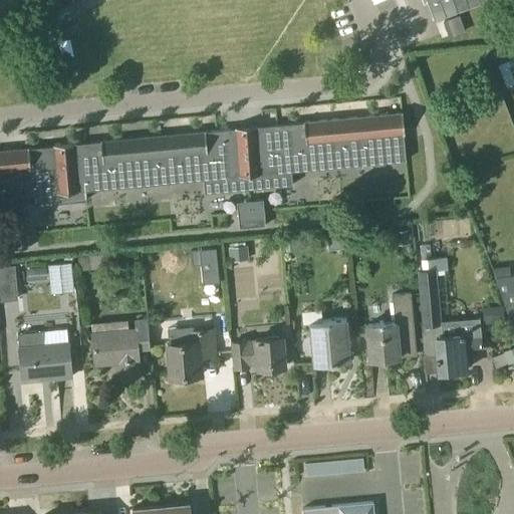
[(453,0),(458,11),(488,0),(453,0)]
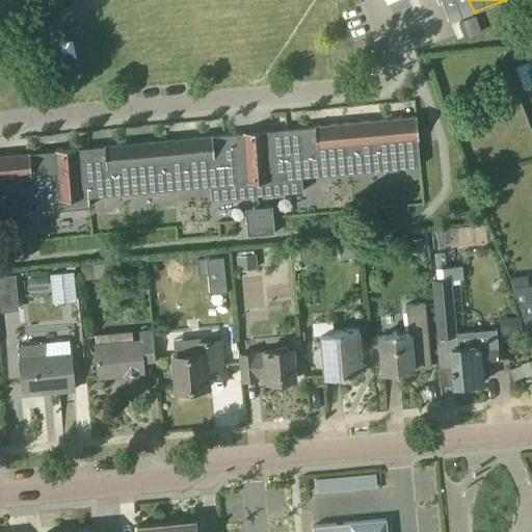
[(302,177),(420,166),(418,138),(419,138),(417,116),(310,127),(283,129),(265,131),(265,130),(262,130),(244,131),(244,133),(114,144),(87,148),(78,149),(77,148),(67,148),(56,149),(56,151),(0,155),(0,205),(34,203),(35,212),(61,210),(90,207),(89,197),(211,186),(212,200),(250,196),(303,191),(302,177)]
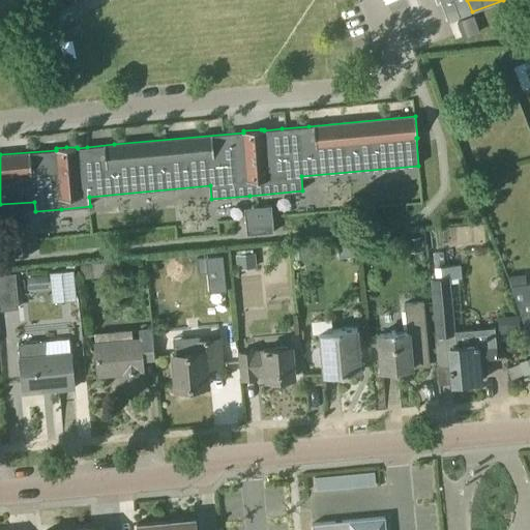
[(244,208),(245,219),(246,235),(273,233),(271,206),(244,208)]
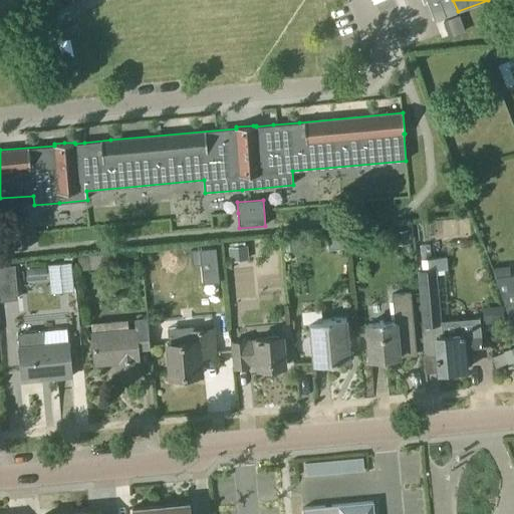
[(410,245),(409,230),(396,231),(397,245),(410,245)]
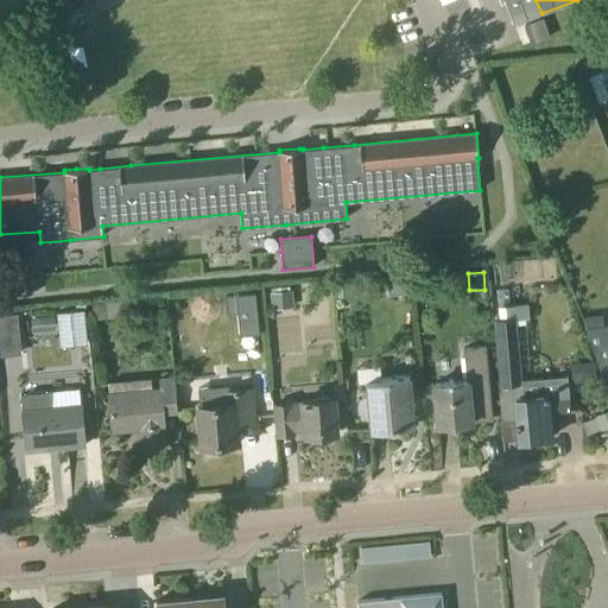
[(337,282),(339,298),(356,297),(355,280),(355,278),(337,279),(337,282)]
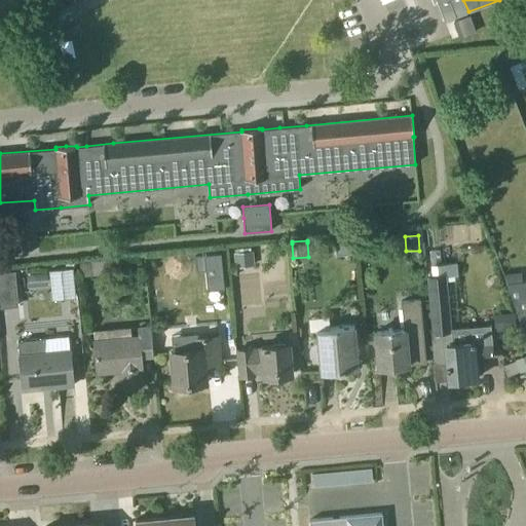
[(251,251),(236,253),(234,253),(235,267),(255,265),(254,251),(251,251)]
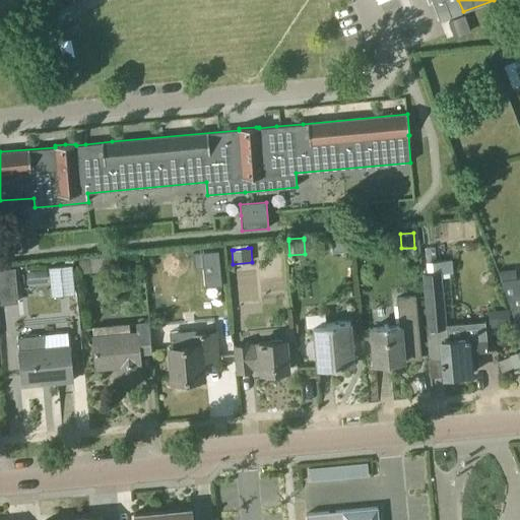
[(195,268),(203,268),(219,266),(218,250),(193,253),(195,268)]
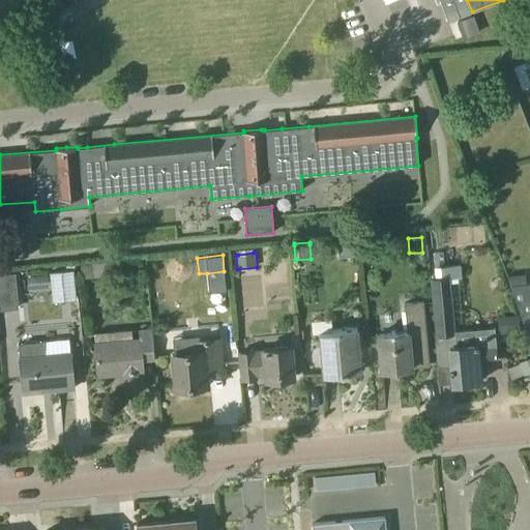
[(80,265),(82,278),(109,276),(108,262),(92,263),(93,264),(80,265)]
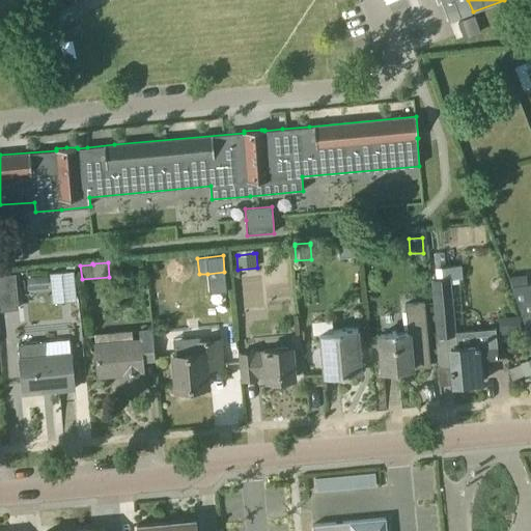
[(450,277),(451,279),(458,279),(463,279),(462,266),(445,267),(435,268),(435,278),(450,277)]
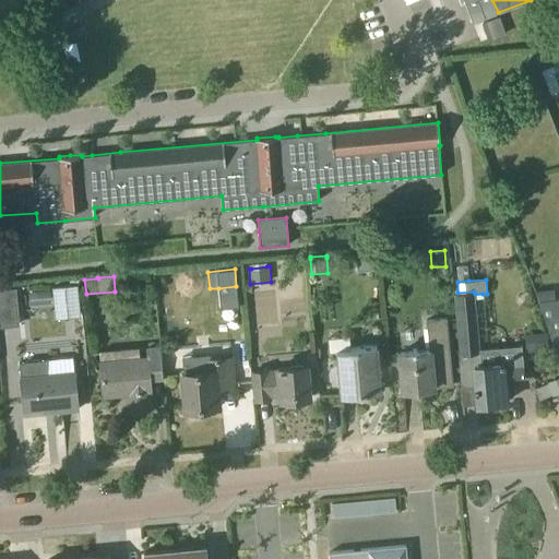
[(80,316),(76,285),(57,287),(52,287),(56,318),(80,316)]
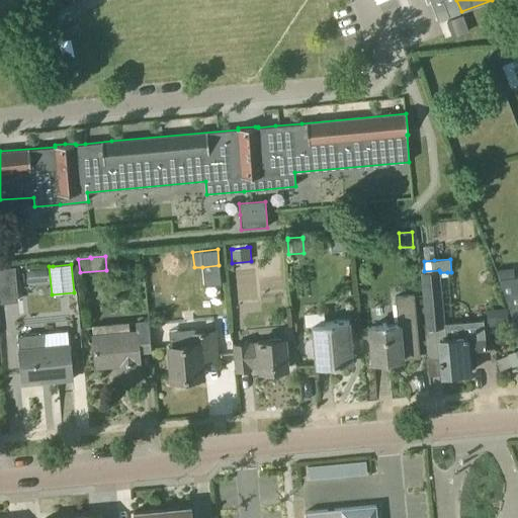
[(0,303),(17,301),(15,267),(0,267),(0,303)]
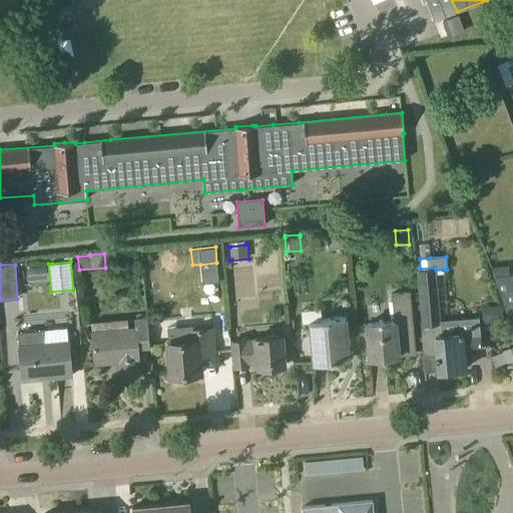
[(512,274),(494,277),(507,319),(512,317),(512,274)]
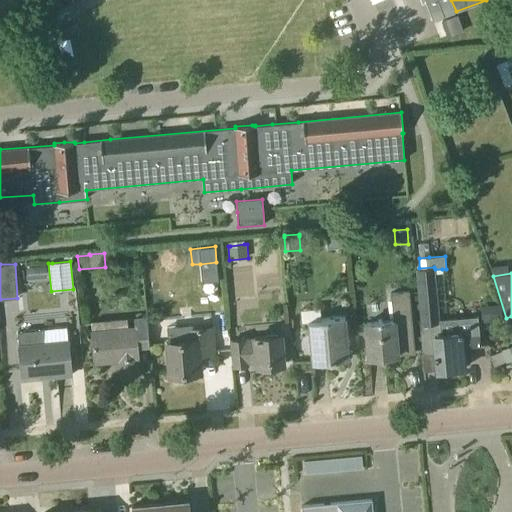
[(439,320),(436,279),(417,280),(421,324),(420,324),(423,355),(435,354),(435,358),(436,358),(438,370),(465,368),(464,347),(481,346),(479,332),(462,333),(462,332),(457,332),(456,318),(439,320)]
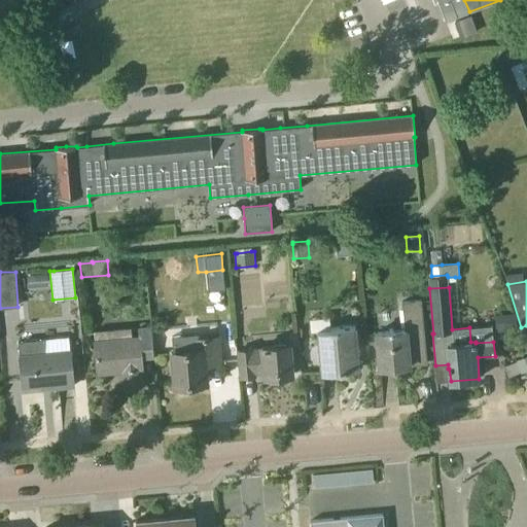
[(377,334),(380,367),(427,363),(421,300),(402,302),(405,330),(377,334)]
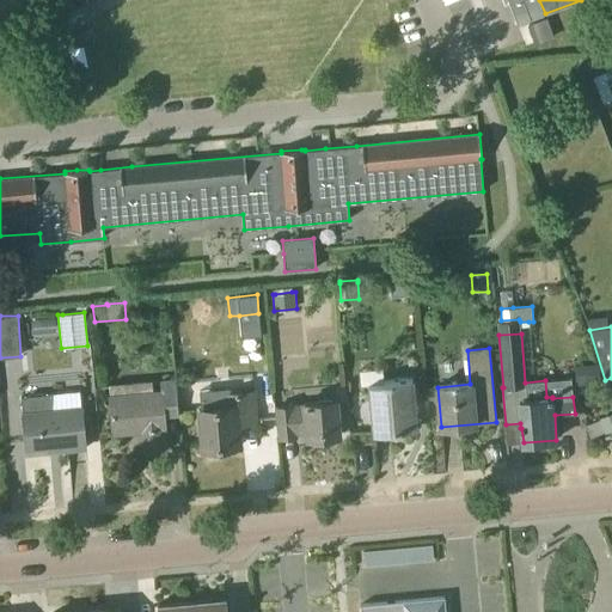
[(386,377),(416,374),(415,362),(385,363),(386,377)]
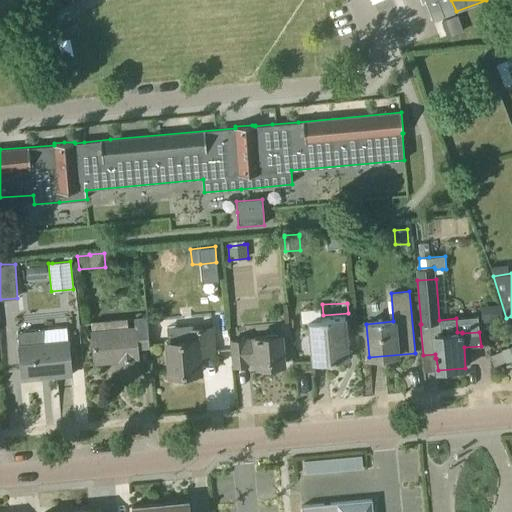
[(500,304),(484,306),(485,322),(501,321),(500,304)]
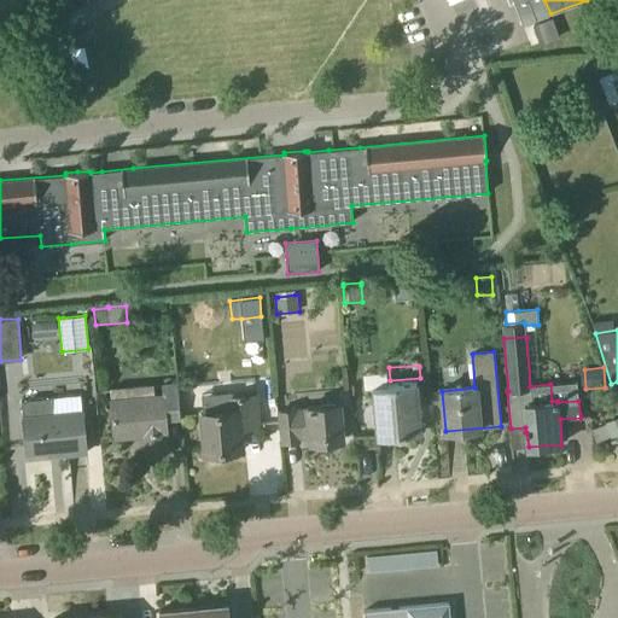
[(417,383),(388,385),(386,373),(363,375),(365,389),(372,388),(377,437),(406,435),(406,432),(419,431),(420,433),(421,433),(417,383)]
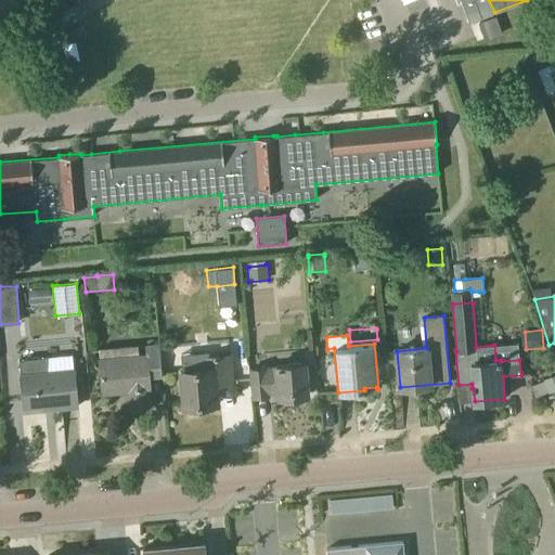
[(99,349),(100,360),(103,394),(128,391),(130,412),(150,410),(149,389),(151,389),(151,375),(163,375),(159,345),(145,346),(146,356),(139,357),(138,346),(99,349)]
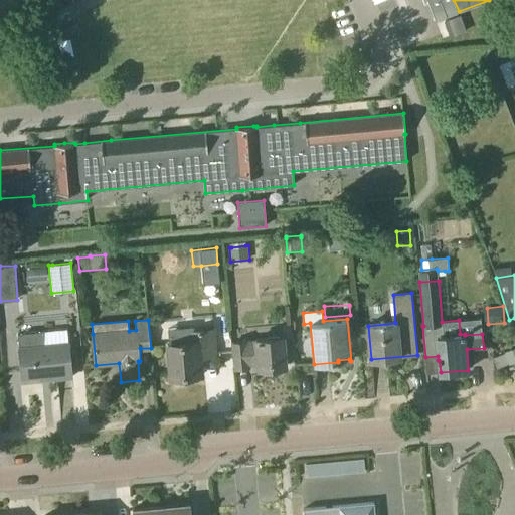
[(201,356),(215,355),(213,330),(192,332),(193,342),(168,344),(171,377),(175,377),(175,380),(184,379),(184,376),(202,374),(201,356)]
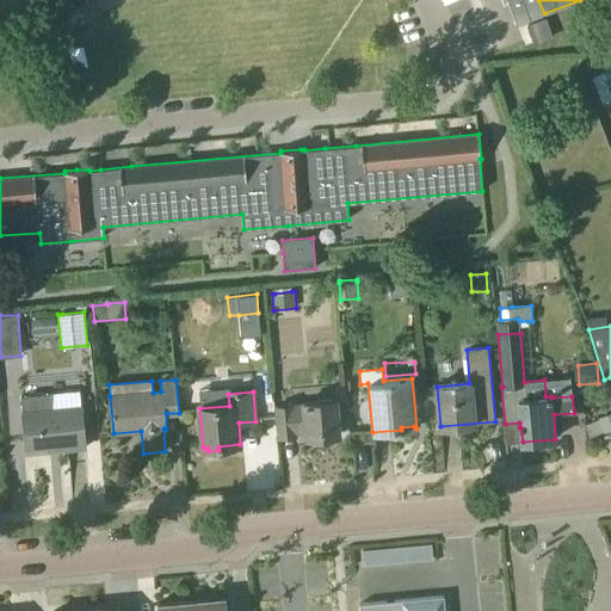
[(84,408),(53,411),(51,396),(23,399),(26,448),(59,445),(59,450),(86,448),(84,408)]
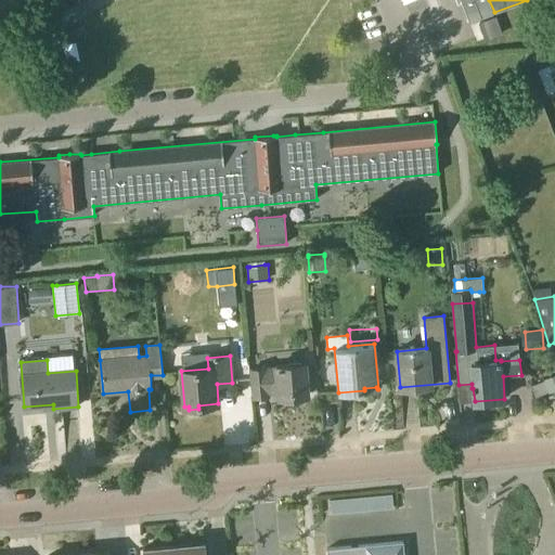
[(252,370),(254,397),(269,396),(268,392),(279,391),(279,398),(308,396),(306,364),(276,366),(276,369),(265,370),(265,369),(252,370)]
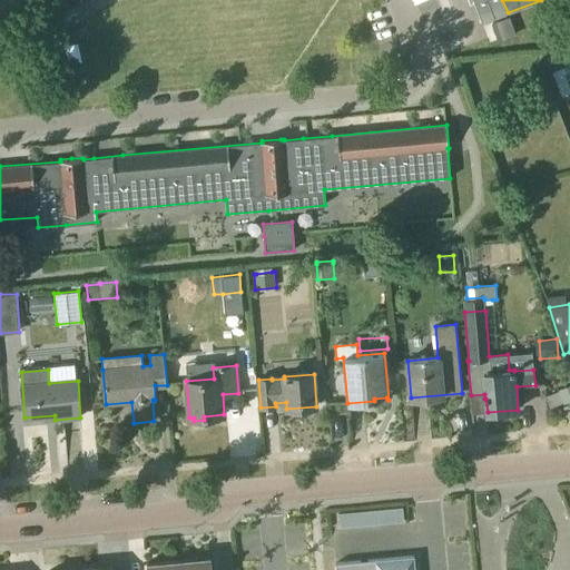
[(559,391),(563,402),(563,403),(569,400),(569,384),(558,390),(559,391)]
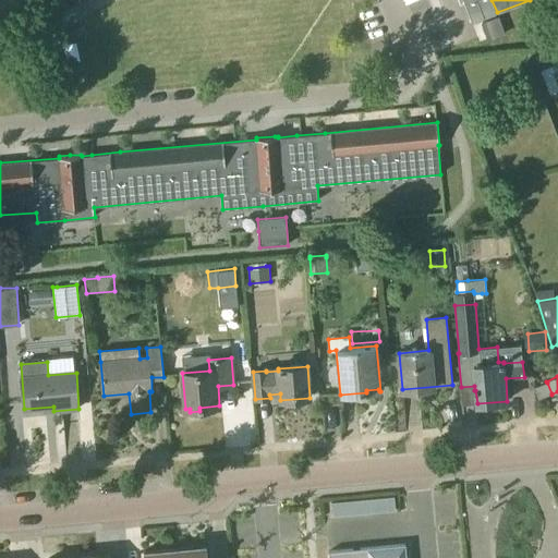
[(405,557),(405,544),(328,552),(328,557),(405,557)]
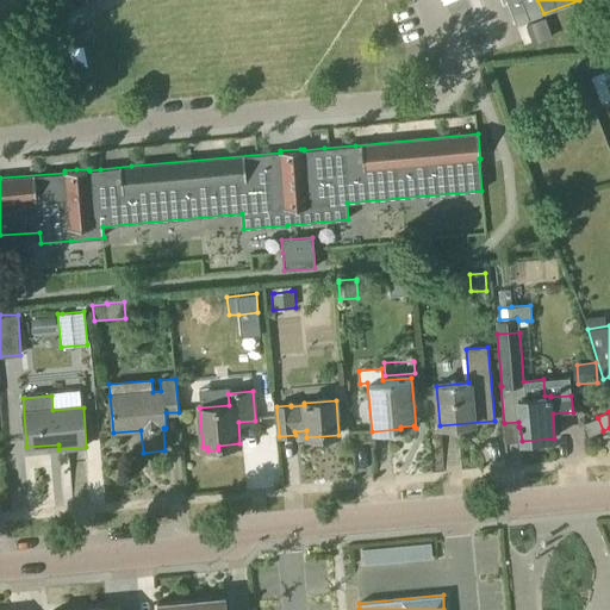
[(226,609),(225,597),(192,599),(192,609),(226,609)]
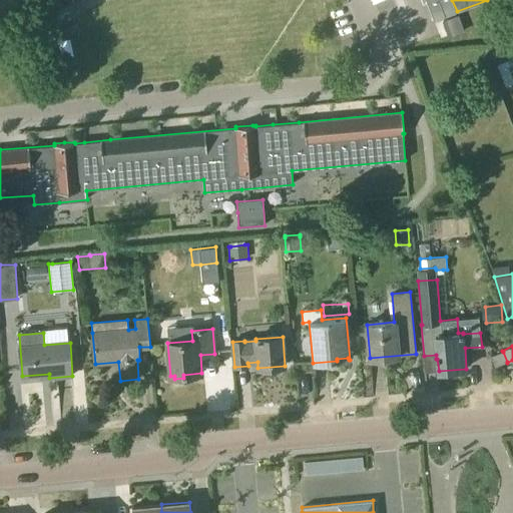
[(161,512),(161,504),(132,507),(132,512),(161,512)]
